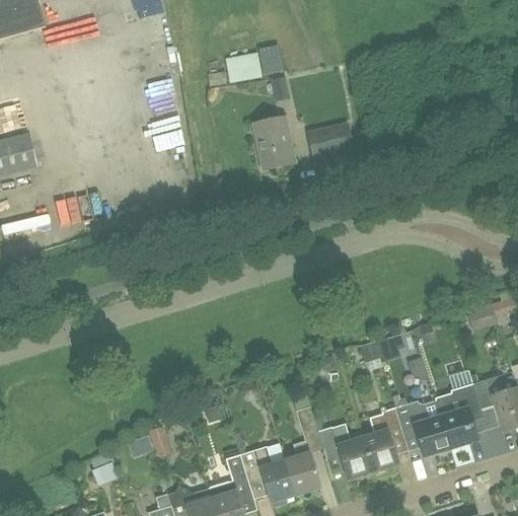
[(0,38),(44,25),(37,0),(0,0),(0,38)]
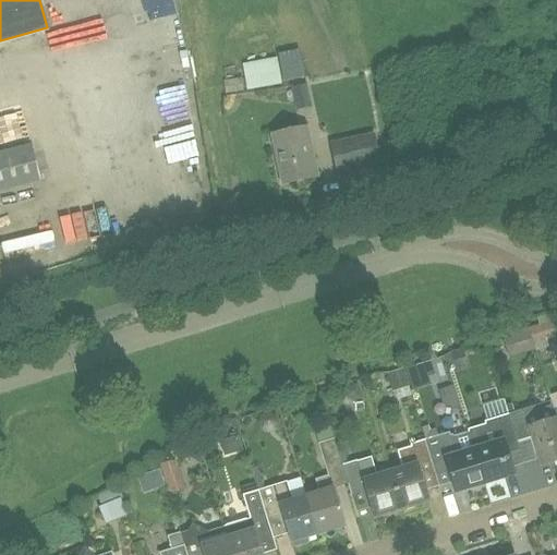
[(241,69),(271,62),(269,51),(239,58),(241,69)]
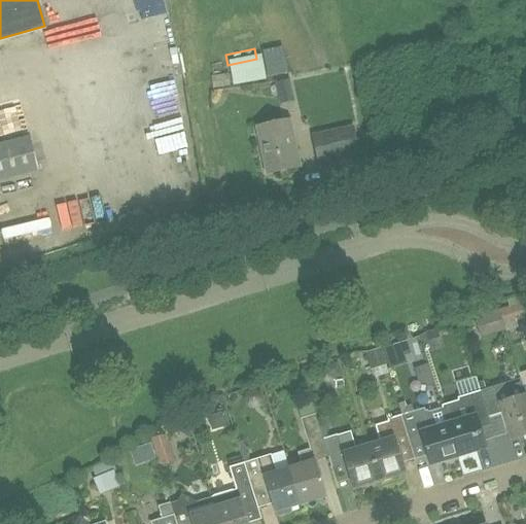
[(224,65),(224,77),(259,75),(258,63),(224,65)]
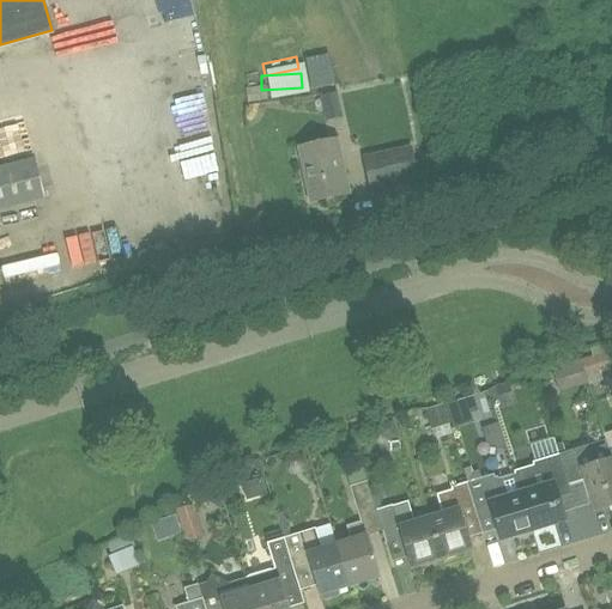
[(0,123),(18,119),(14,107),(0,110),(0,123)]
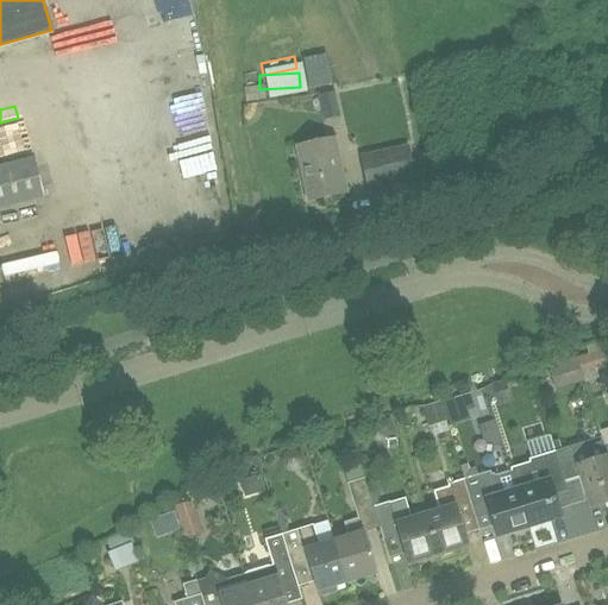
[(306,200),(343,191),(332,138),(295,146),(306,200)]
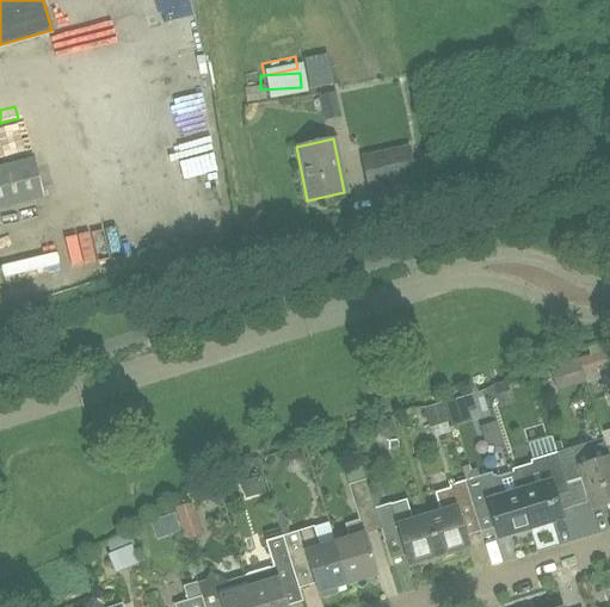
[(361,153),(367,187),(417,175),(408,142),(361,153)]
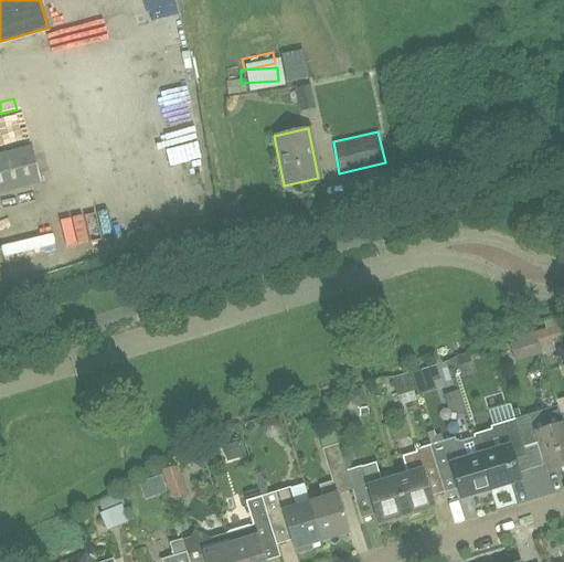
[(31,141),(0,150),(0,190),(40,180),(31,141)]
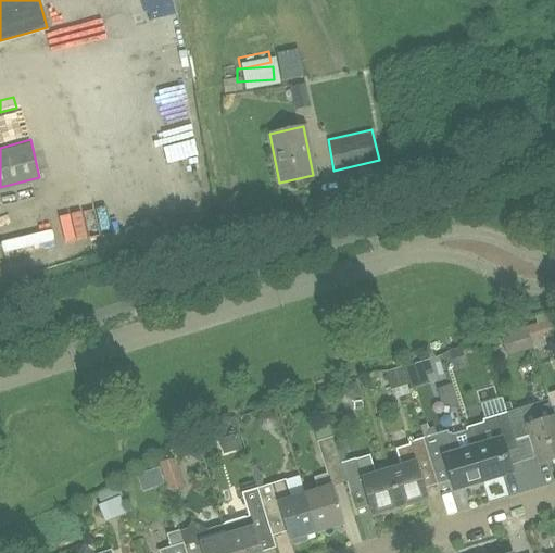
[(75,202),(80,237),(112,233),(108,198),(75,202)]
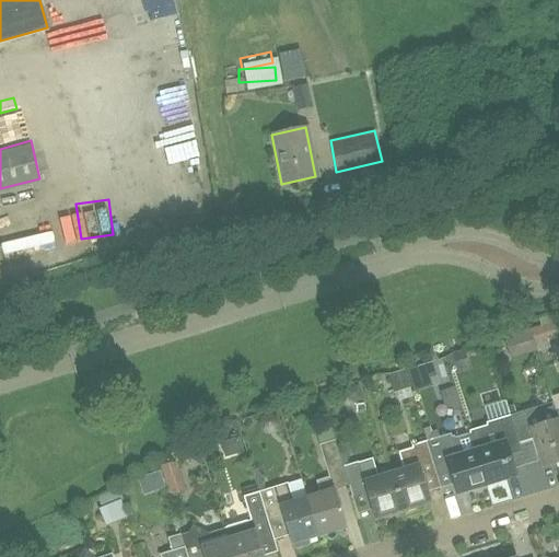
[(0,250),(48,240),(46,228),(0,238),(0,250)]
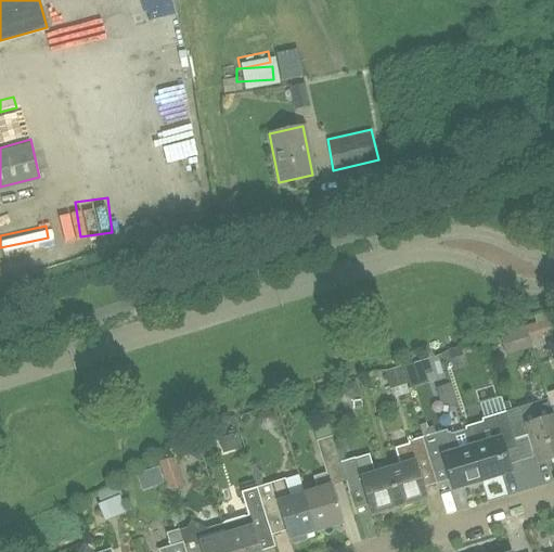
[(395,363),(400,383),(428,375),(423,356),(395,363)]
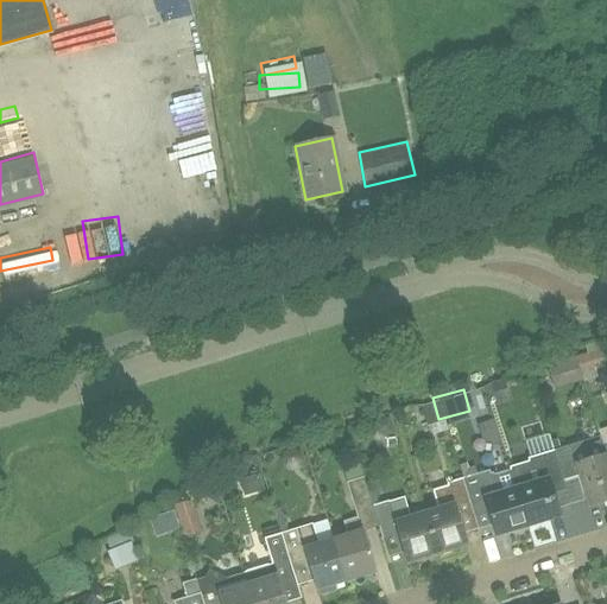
[(474,421),(482,445),(497,439),(488,415),(474,421)]
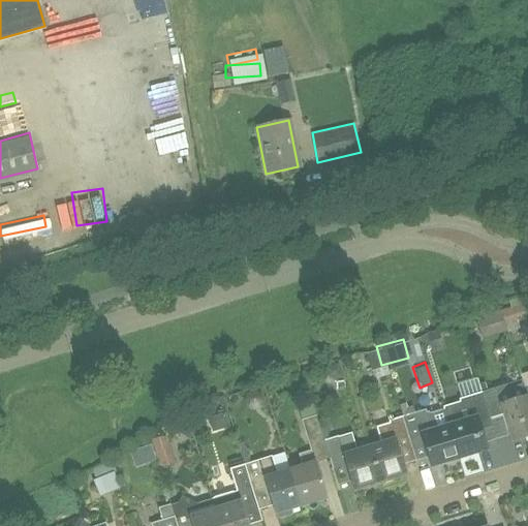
[(449,381),(456,397),(475,390),(470,373),(449,381)]
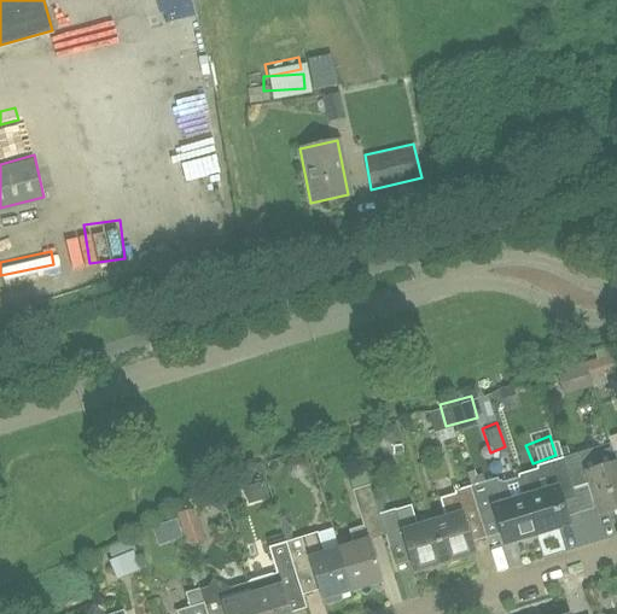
[(616,467),(615,461),(597,466),(591,448),(563,456),(572,485),(587,480),(598,515),(616,508),(616,467)]
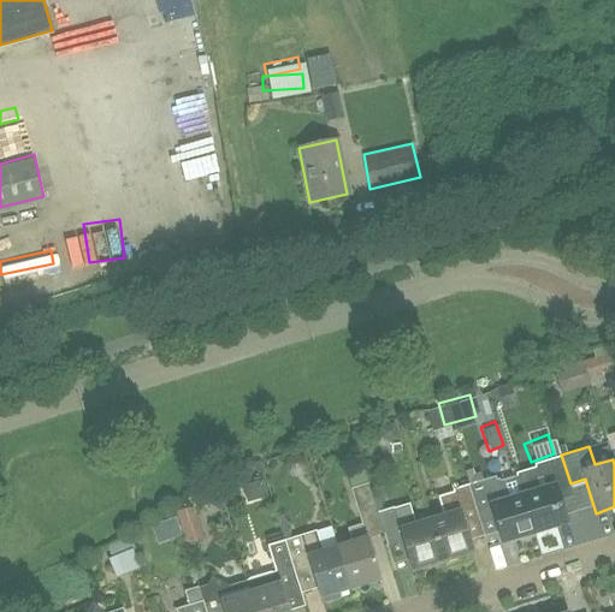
[(569,483),(571,483),(561,455),(533,463),(534,465),(515,471),(516,475),(534,532),(566,522),(560,498),(573,494),(569,483)]
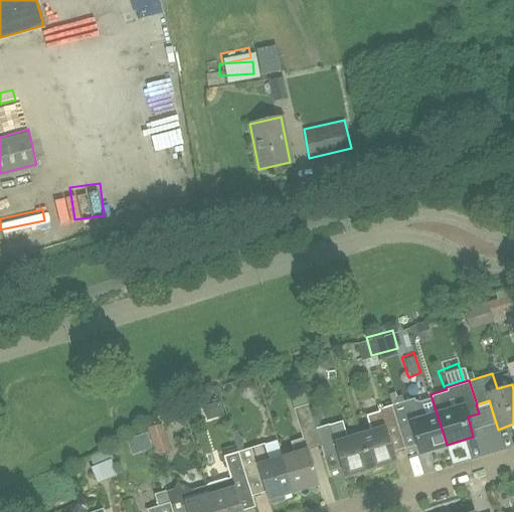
[(315,428),(308,403),(303,390),(289,394),(301,434),(315,429),(315,428)]
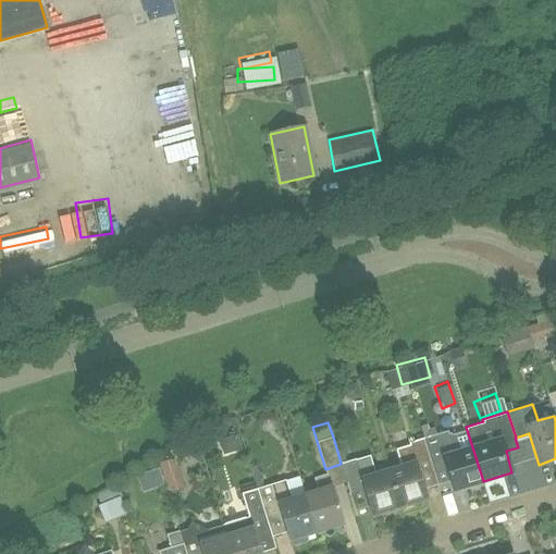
[(483,481),(467,430),(452,435),(451,431),(447,432),(447,430),(424,436),(435,472),(446,469),(453,490),(483,481)]
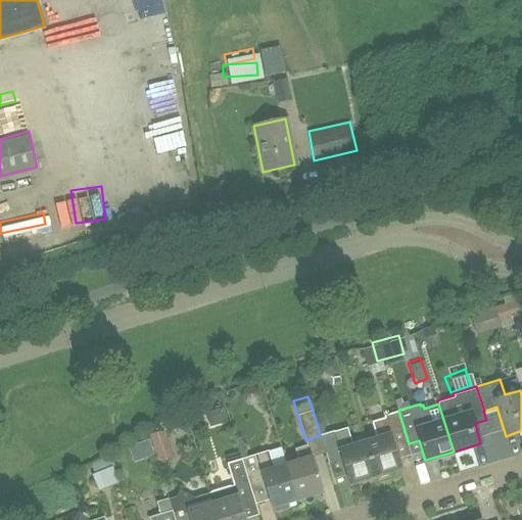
[(409,443),(398,410),(397,410),(398,411),(384,415),(384,416),(372,420),(377,437),(365,440),(375,475),(400,468),(392,440),(406,435),(409,443)]
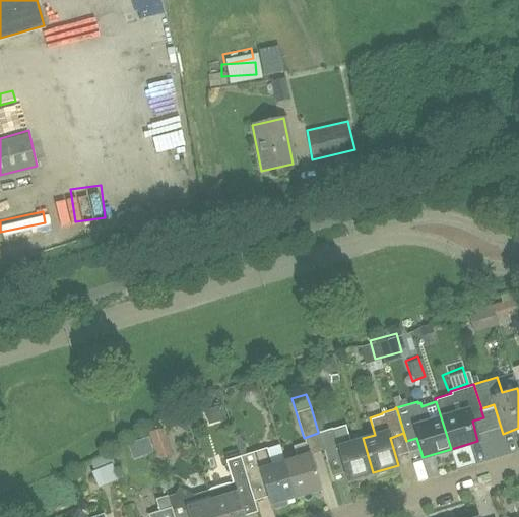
[(373,472),(363,438),(351,442),(345,424),(318,432),(318,433),(326,457),(339,453),(347,480),(373,472)]
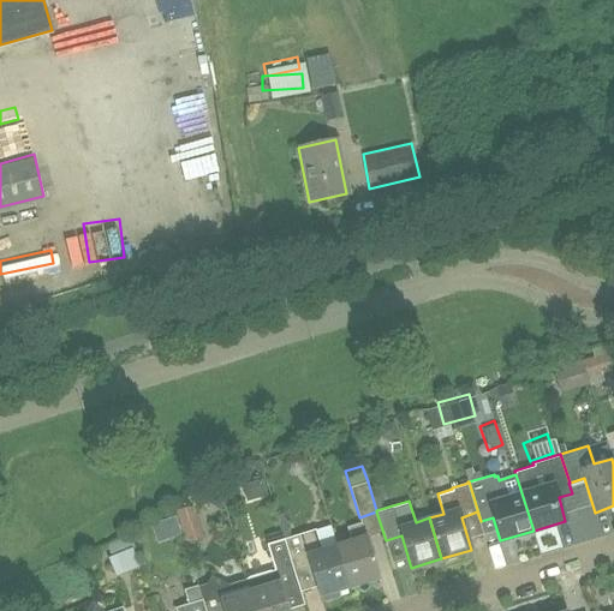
[(201,526),(194,503),(176,509),(183,532),(201,526)]
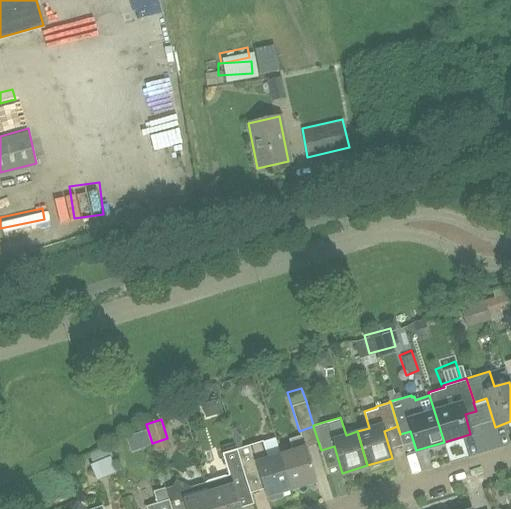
[(122,435),(109,440),(113,452),(127,447),(122,435)]
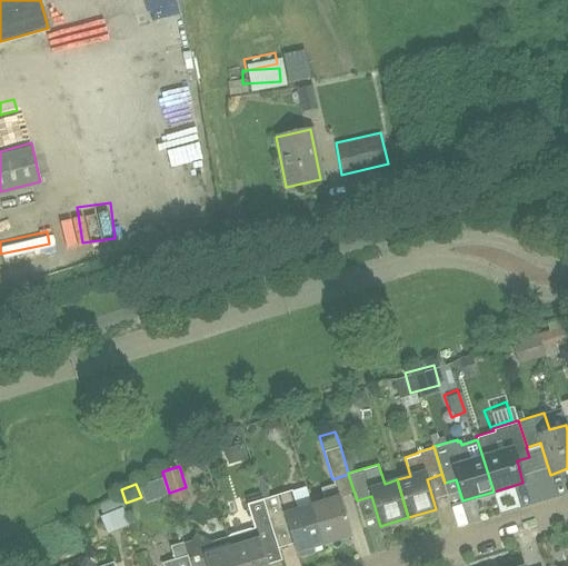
[(325,499),(311,504),(324,544),(350,536),(335,484),(321,487),(325,499)]
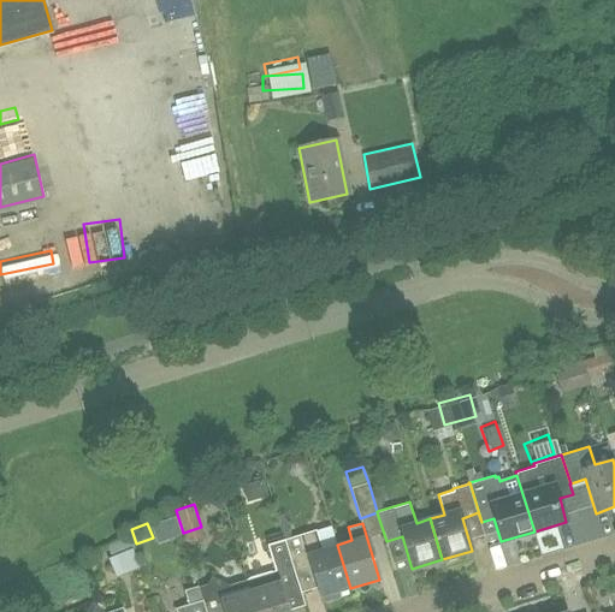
[(350,588),(337,545),(321,550),(315,529),(285,539),(294,570),(311,564),(320,598),(321,596),(323,600),(327,601),(337,598),(339,595),(338,592),(350,588)]
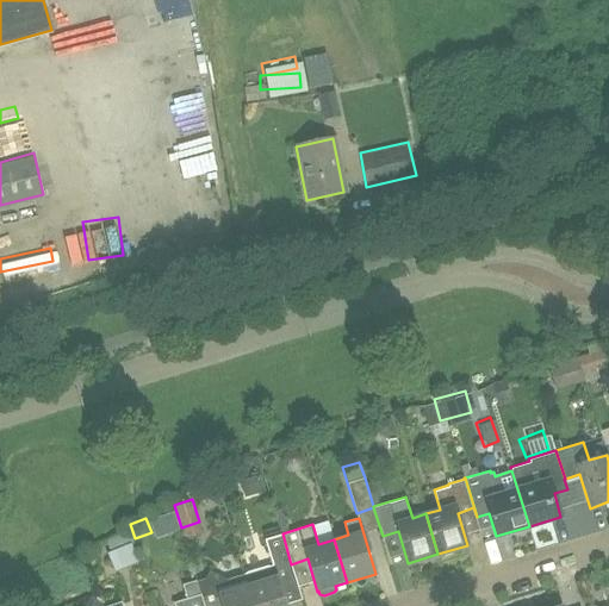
[(291,564),(283,533),(265,538),(272,563),(243,572),(254,605),(286,605),(281,591),(298,586),(291,564)]
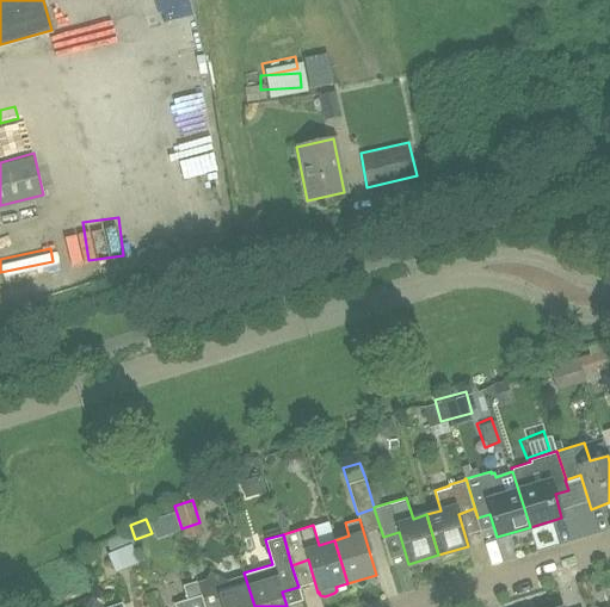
[(254,606),(244,573),(227,578),(209,569),(205,580),(197,582),(199,587),(204,606),(254,606)]
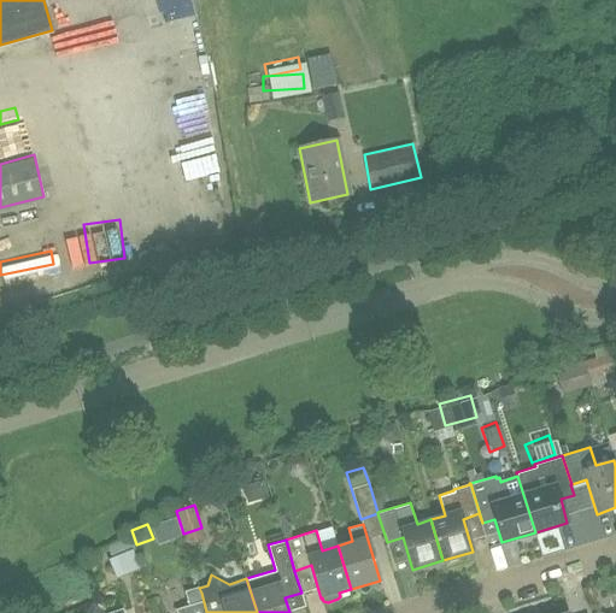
[(206,612),(201,593),(187,597),(188,603),(175,607),(176,612),(206,612)]
